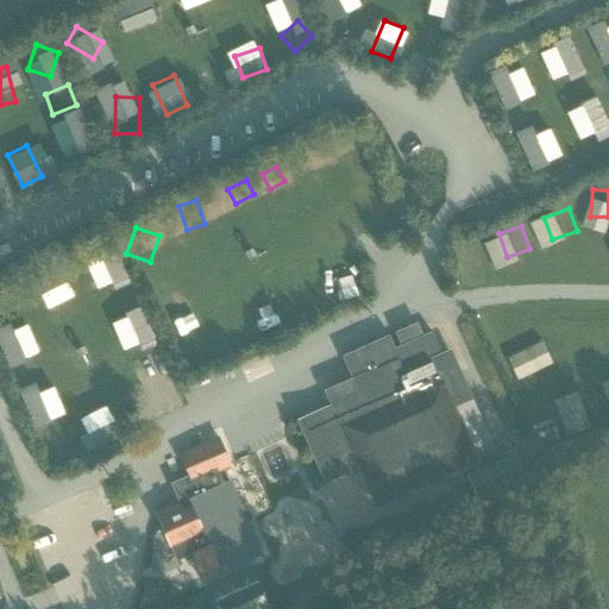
[(86,256),(83,289),(104,290),(106,257),(86,256)]
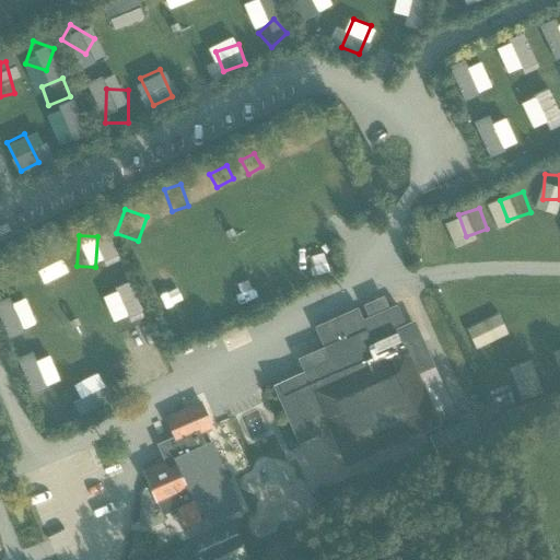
[(130,257),(137,284),(163,279),(156,251),(130,257)]
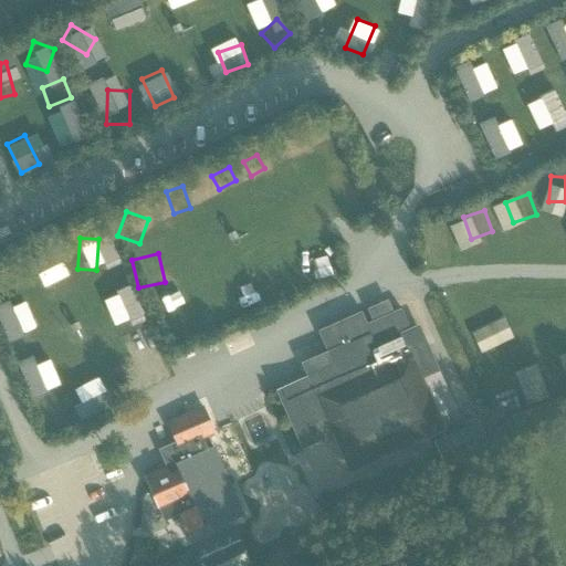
[(58,260),(34,264),(37,274),(60,271),(58,260)]
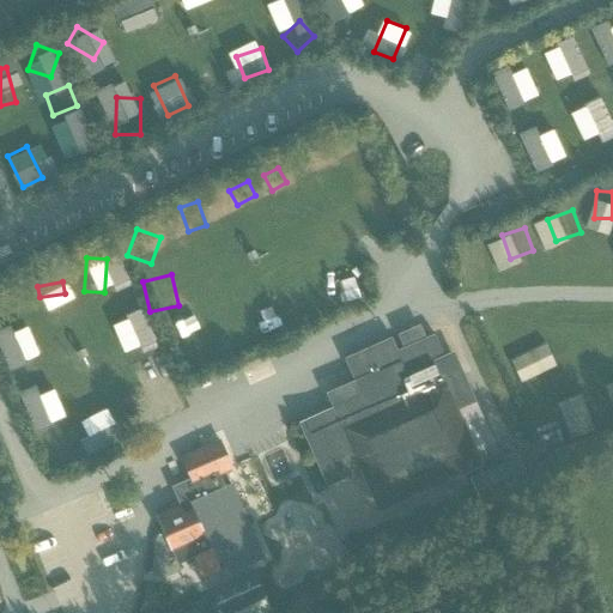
[(298,321),(319,311),(308,289),(287,298),(298,321)]
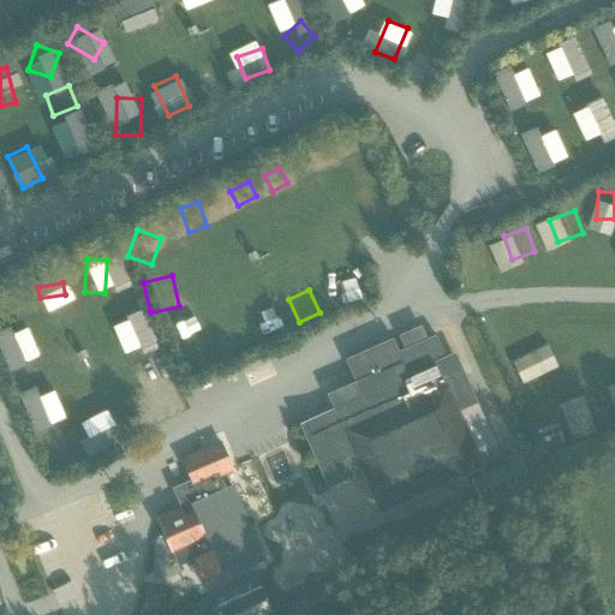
[(262,300),(246,308),(260,338),(275,330),(262,300)]
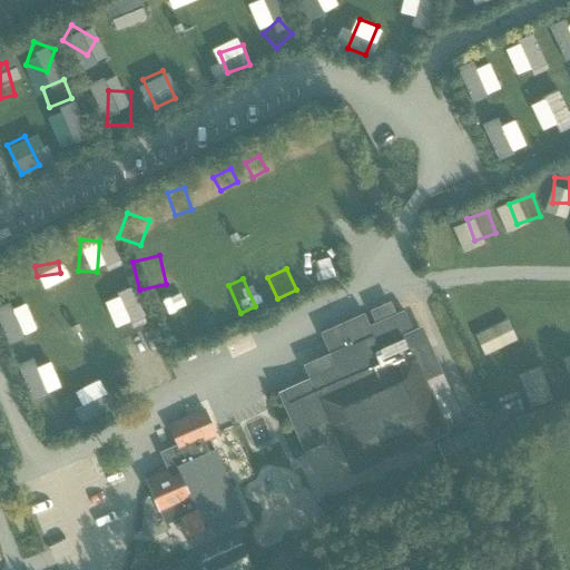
[(134,307),(111,314),(120,343),(141,336),(134,307)]
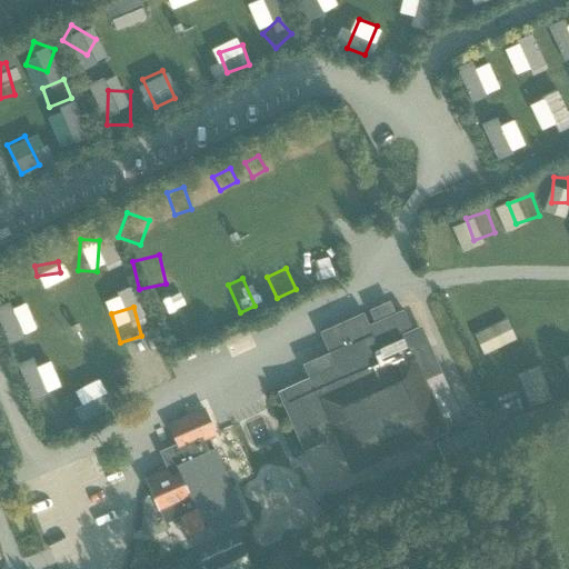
[(478,340),(489,337),(480,307),(468,310),(478,340)]
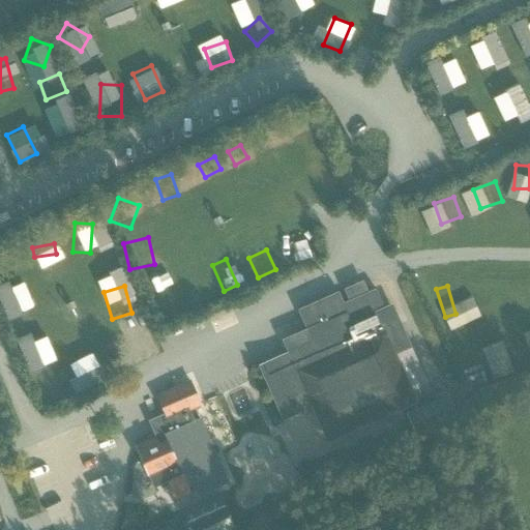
[(344,303),(339,292),(298,310),(307,331),(313,330),(316,337),(311,340),(312,343),(303,346),(302,344),(290,349),(291,351),(259,365),(283,421),(314,408),(328,441),(416,402),(394,353),(410,347),(396,316),(386,320),(382,312),(385,311),(376,289),(344,303)]
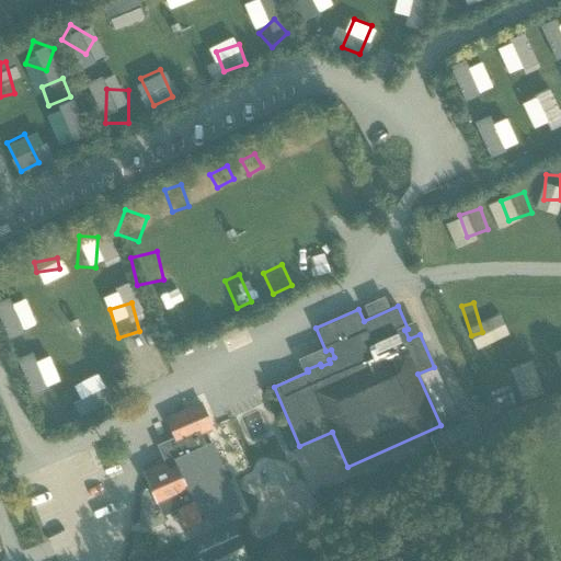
[(168,312),(164,336),(181,339),(184,315),(168,312)]
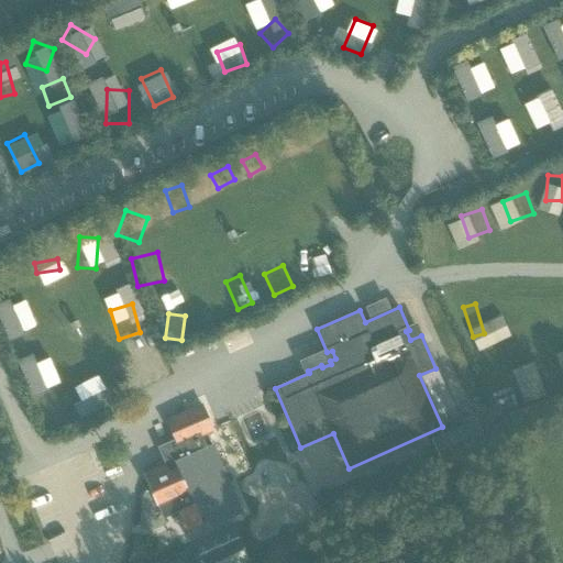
[(128,351),(132,368),(152,364),(147,346),(128,351)]
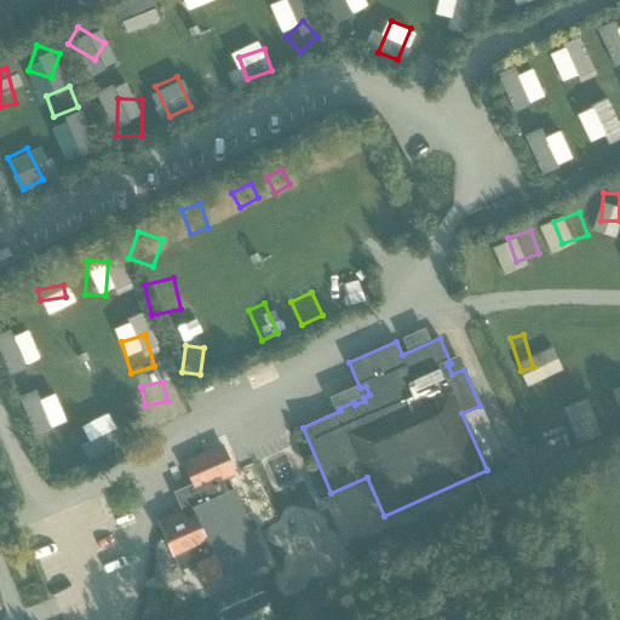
[(516,400),(526,425),(554,414),(544,388),(516,400)]
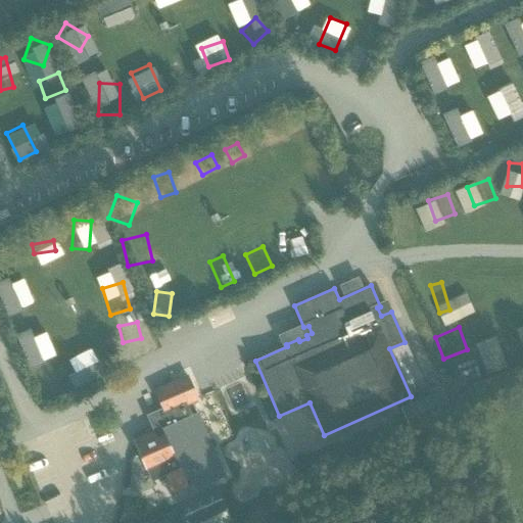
[(33,345),(16,352),(24,367),(39,360),(33,345)]
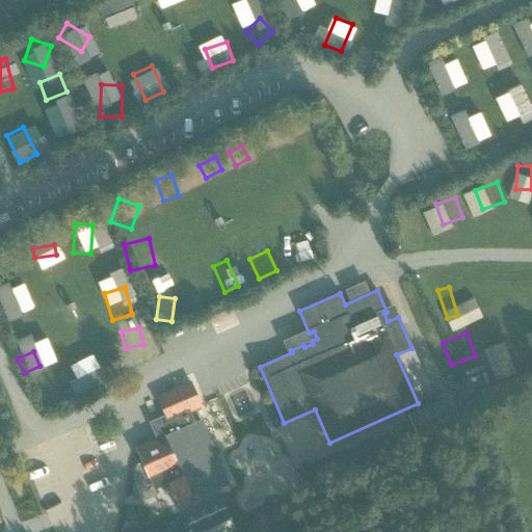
[(84,386),(101,379),(95,362),(78,368),(84,386)]
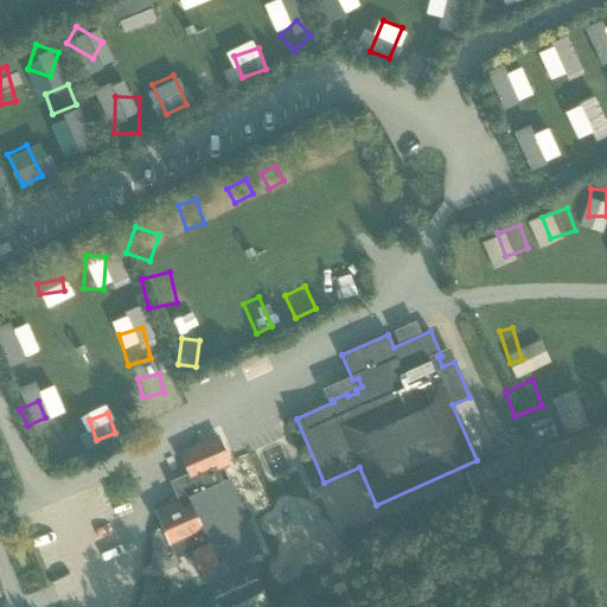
[(218,472),(232,466),(219,436),(180,454),(190,475),(171,483),(179,502),(154,512),(170,545),(196,535),(200,548),(192,551),(202,573),(218,566),(215,556),(222,554),(228,568),(260,555),(229,479),(223,483),(218,472)]
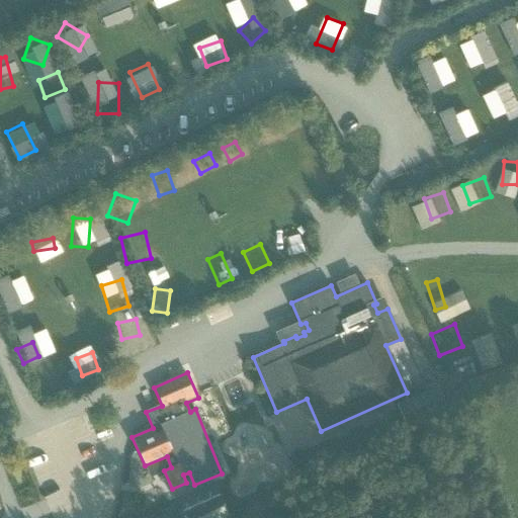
[(429,394),(400,407),(407,422),(436,409),(429,394)]
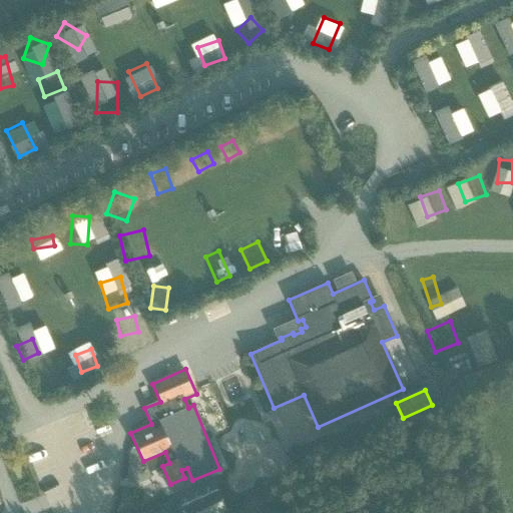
[(175,494),(183,512),(227,512),(212,478),(175,494)]
